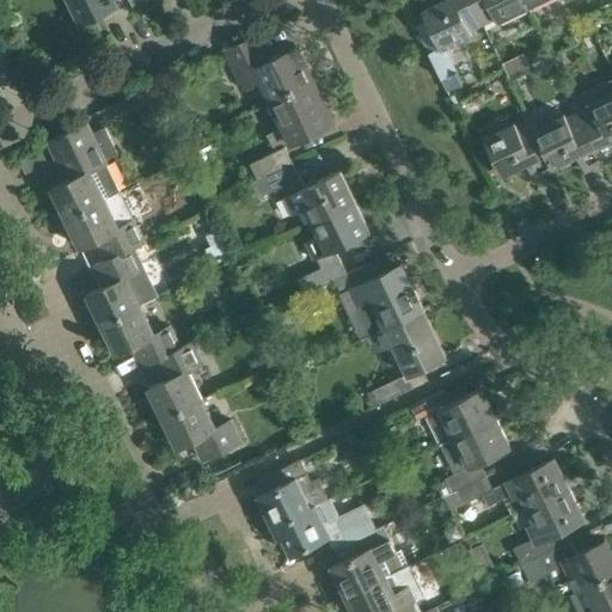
[(67,0),(79,23),(116,6),(112,0),(67,0)]
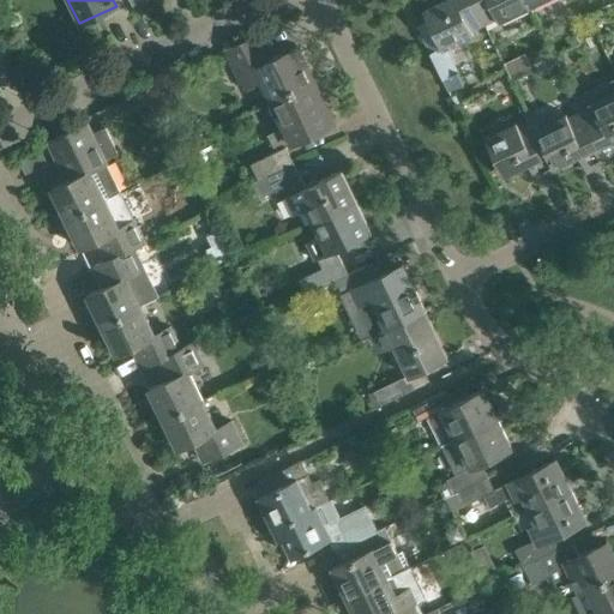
[(417,25),(449,91),(450,91),(459,85),(465,83),(447,46),(474,34),(471,30),(485,24),(473,0),(444,0),(423,11),(428,19),(417,25)]
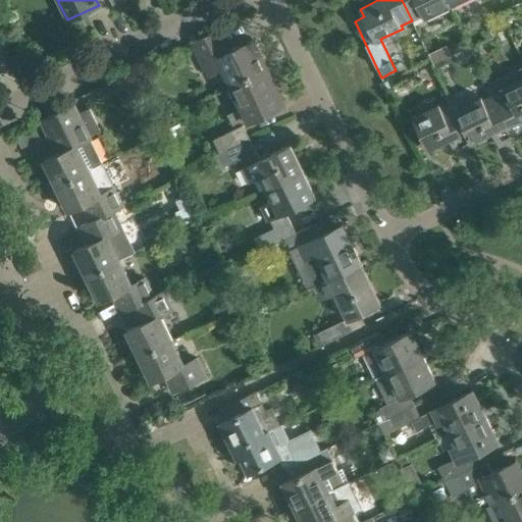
[(402,0),(412,20),(422,15),(424,18),(451,5),(448,0),(402,0)]
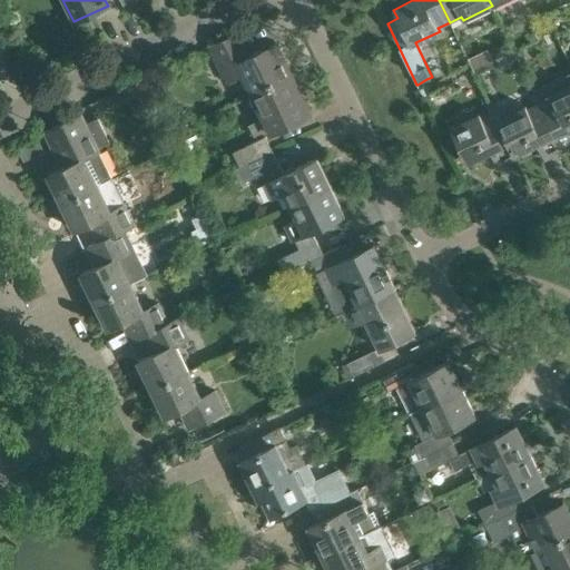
[(243,74),(253,91),(291,72),(275,42),(249,55),(238,31),(210,46),(227,81),(243,74)]
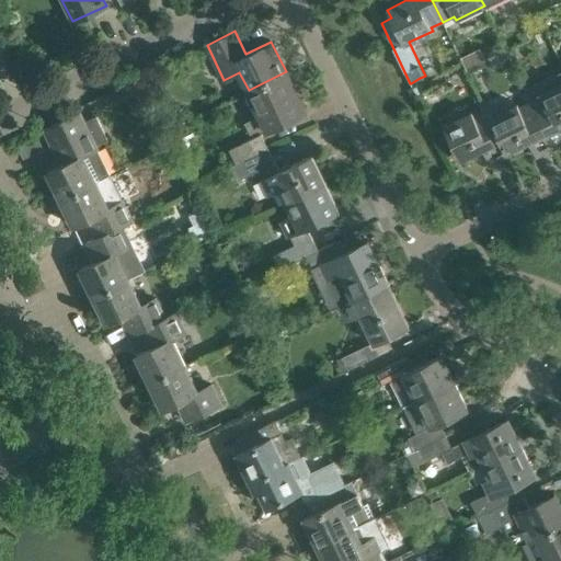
[(501,60),(508,57),(506,52),(503,44),(494,48),(501,60)]
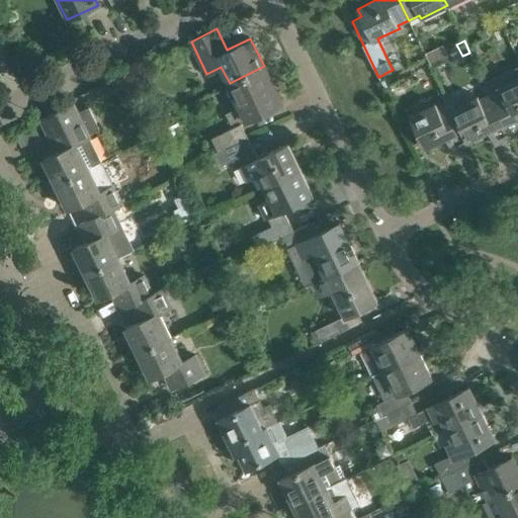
[(282,103),(264,66),(230,83),(240,106),(226,112),(231,123),(245,116),(247,120),(282,103)]
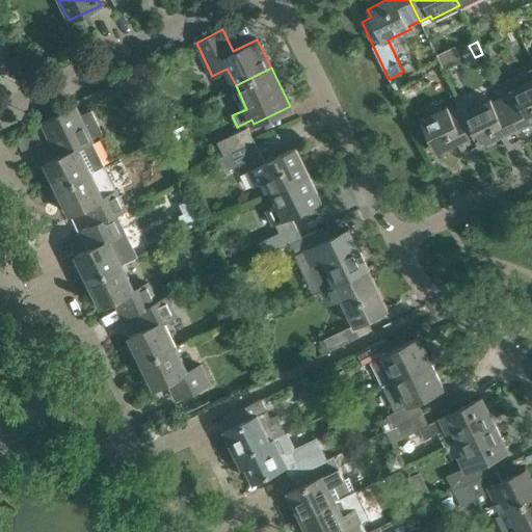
[(531,68),(507,79),(497,84),(503,96),(525,141),(531,137),(531,68)]
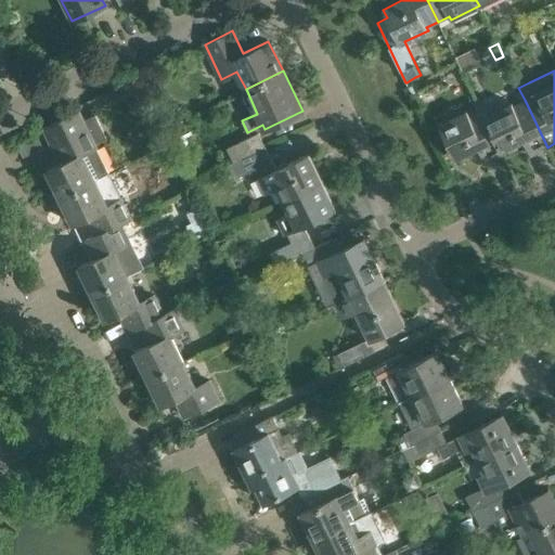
[(130,79),(120,84),(126,95),(136,90),(130,79)]
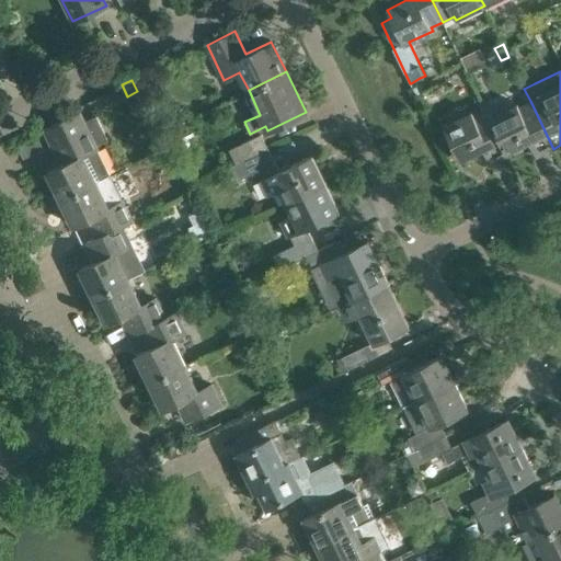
[(553,149),(530,101),(519,106),(517,103),(490,116),(489,116),(506,152),(507,151),(528,141),(536,157),(553,149)]
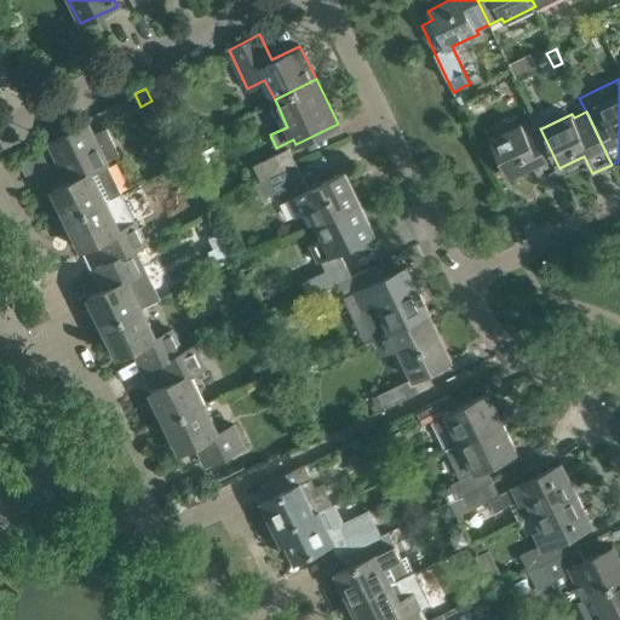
[(562,172),(561,167),(560,168),(540,128),(541,128),(537,120),(523,126),(522,122),(489,137),(509,177),(534,165),(543,182),(562,172)]
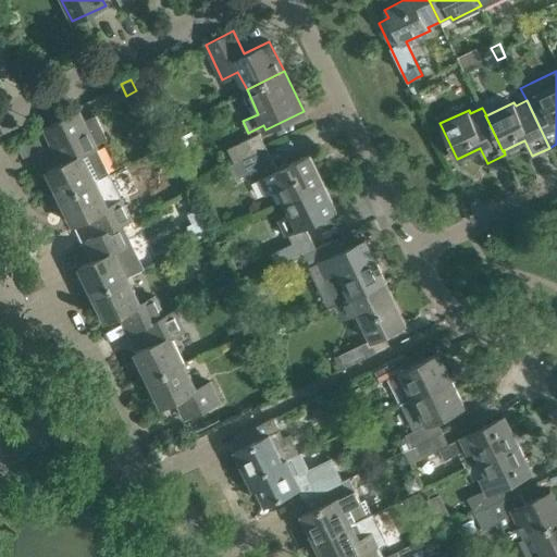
[(60,197),(95,181),(109,173),(95,144),(107,138),(95,114),(84,120),(78,110),(44,127),(61,163),(47,170),(60,197)]
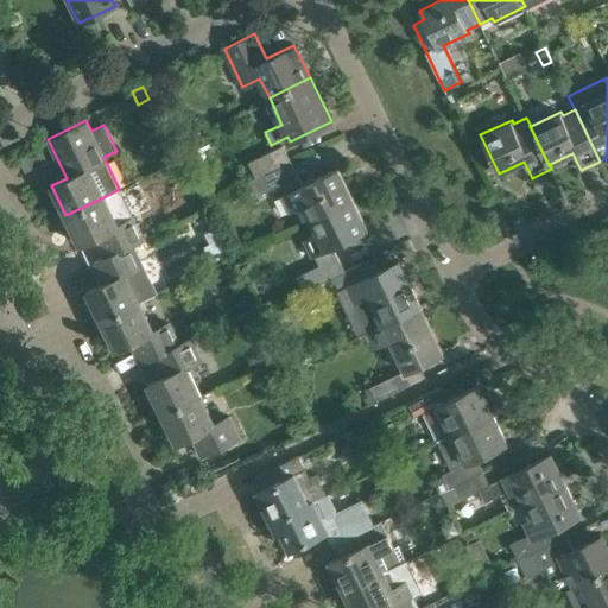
[(248,162),(257,177),(291,160),(283,145),(248,162)]
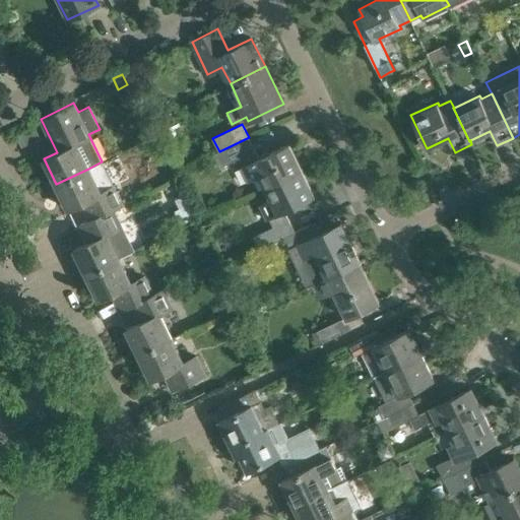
[(260,176),(266,188),(302,170),(288,143),(259,158),(249,137),(219,151),(214,153),(220,167),(240,157),(244,166),(242,167),(249,181),(260,176)]
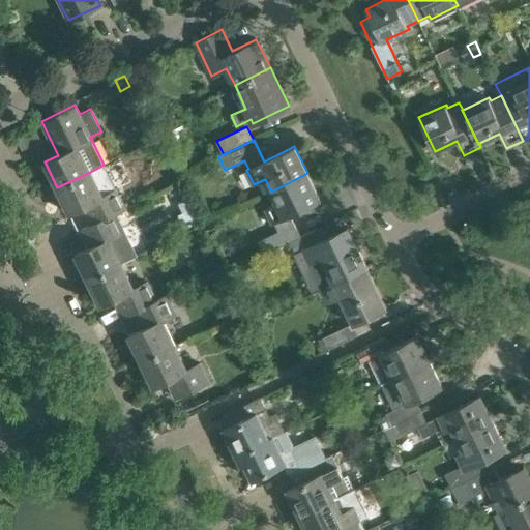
[(125,209),(125,208),(116,189),(102,197),(90,172),(57,187),(69,213),(83,207),(91,224),(92,225),(114,213),(114,214),(125,209)]
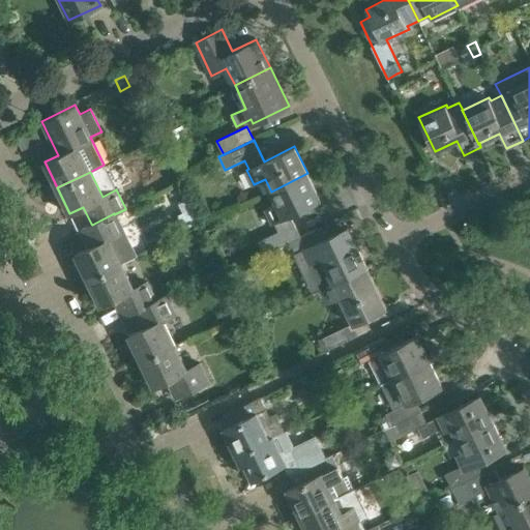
[(307,173),(271,192),(276,203),(265,208),(272,224),(274,223),(278,231),(259,240),(265,254),(290,241),(300,236),(290,214),(321,200),(307,173)]
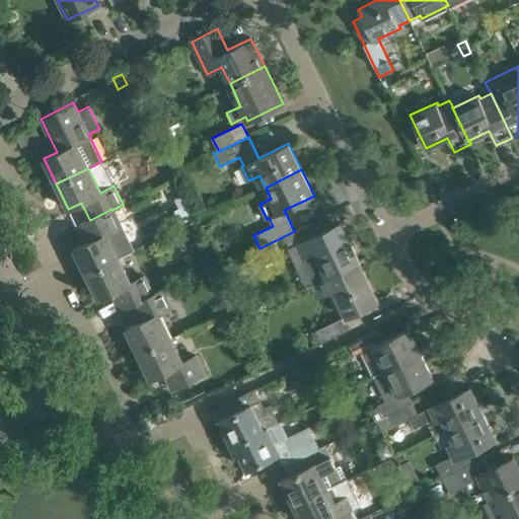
[(74,248),(86,274),(119,257),(132,251),(112,210),(112,209),(90,220),(89,219),(76,226),(85,243),(74,248)]
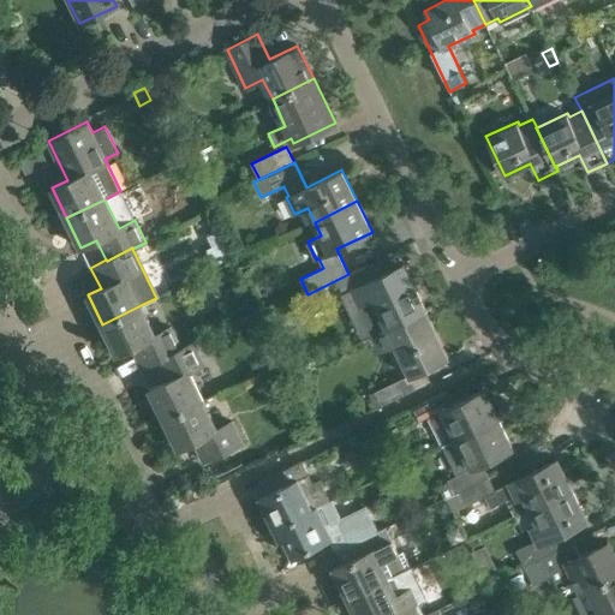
[(374,336),(425,310),(404,264),(372,279),(366,266),(348,274),(336,280),(344,294),(358,287),(364,300),(357,304),(372,336),(374,335),(374,336)]
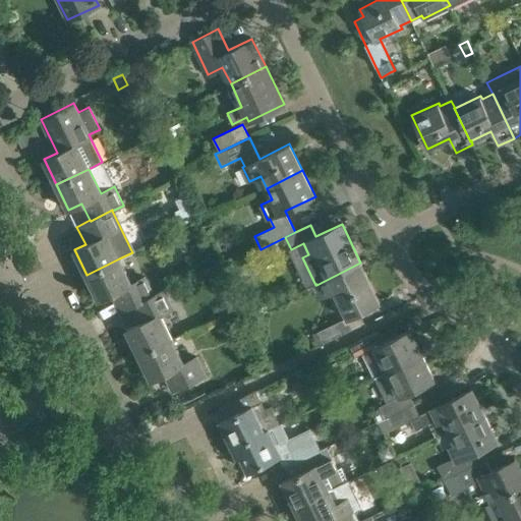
[(153,295),(153,294),(145,277),(131,284),(119,258),(87,275),(99,300),(110,295),(118,312),(131,305),(153,295)]
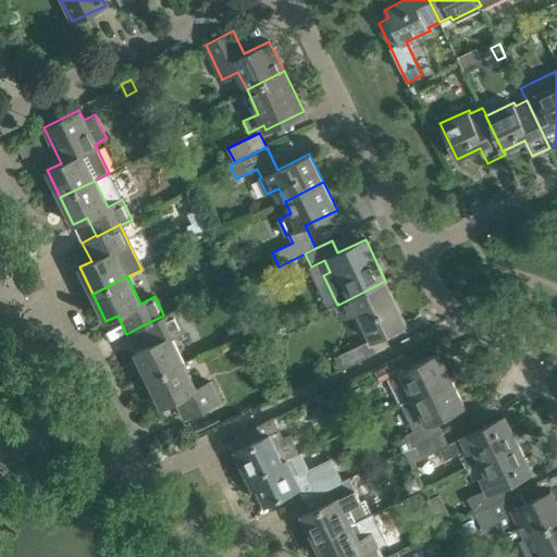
[(385,281),(338,305),(345,318),(360,310),(373,338),(339,355),(345,368),(386,348),(380,336),(406,323),(385,281)]
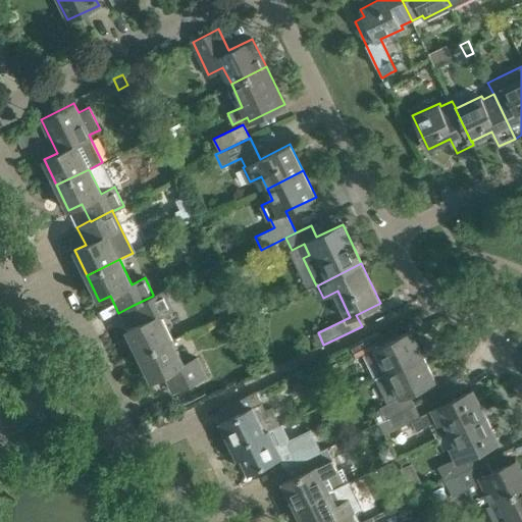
[(126,329),(139,355),(172,340),(160,315),(173,308),(164,290),(153,295),(153,296),(132,306),(140,323),(126,329)]
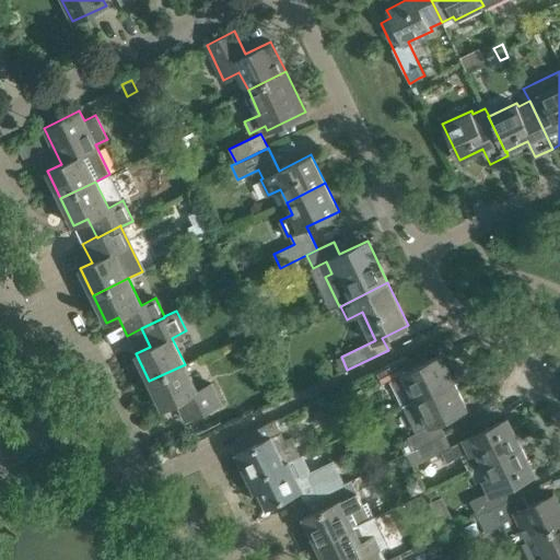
[(454,382),(441,354),(413,368),(407,356),(375,371),(382,384),(389,380),(403,406),(454,382)]
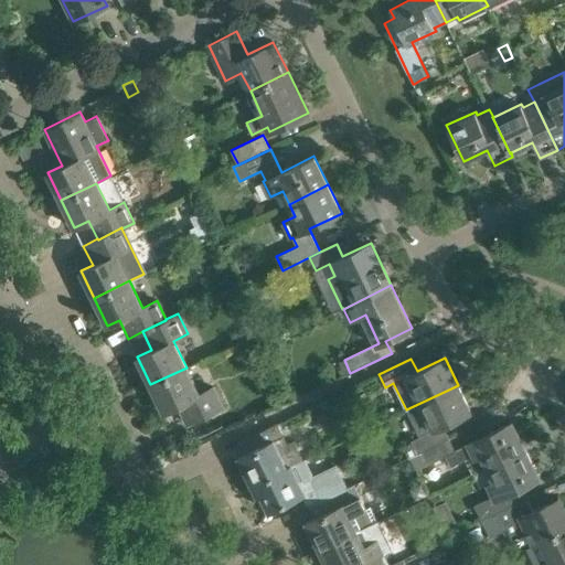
[(199,394),(187,368),(150,384),(163,412),(178,405),(188,424),(223,407),(213,387),(199,394)]
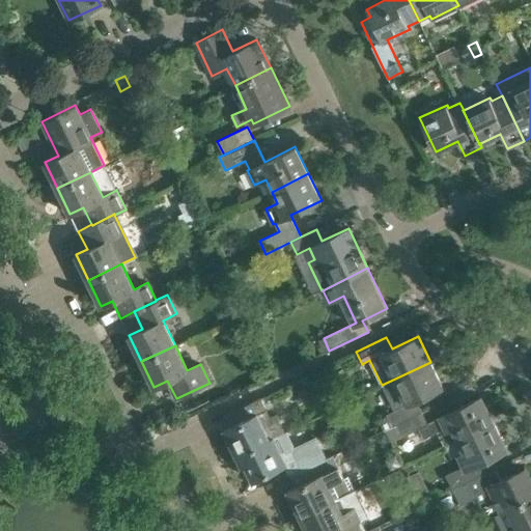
[(430,362),(382,385),(394,410),(386,414),(392,425),(395,424),(422,412),(416,399),(443,387),(430,362)]
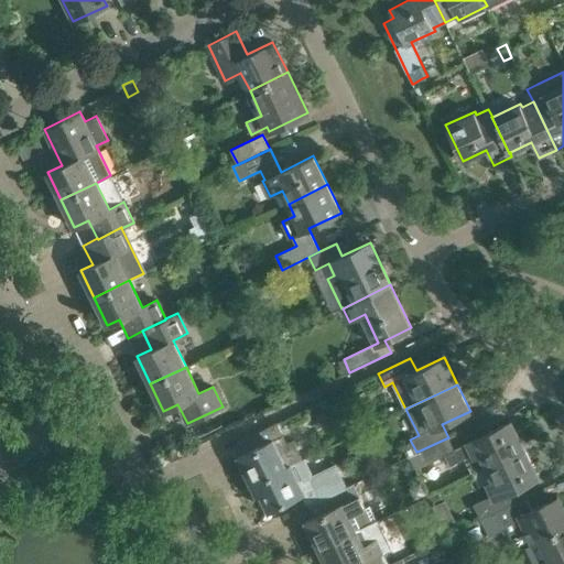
[(335,393),(323,400),(328,412),(336,414),(343,411),(335,394),(335,393)]
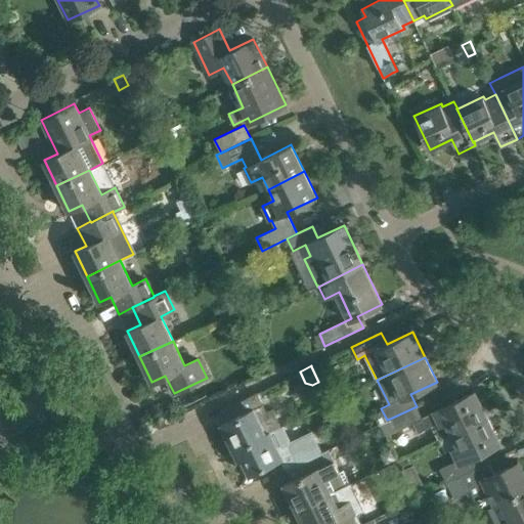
[(417,406),(390,419),(396,430),(413,423),(418,432),(432,425),(439,440),(452,434),(487,418),(474,391),(422,417),(417,406)]
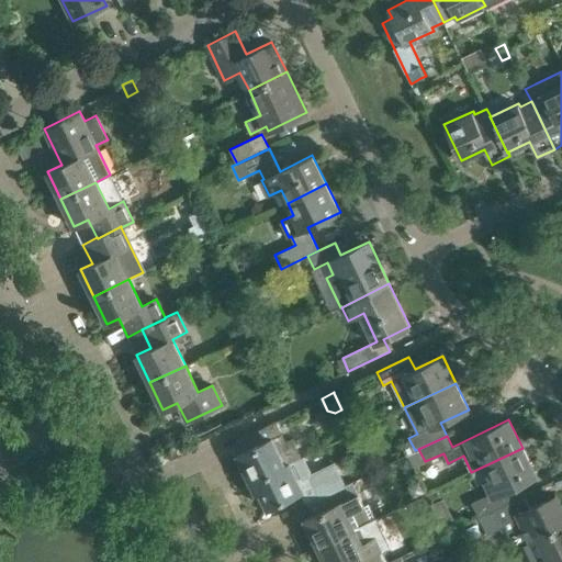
[(285,441),(274,420),(236,439),(242,451),(236,454),(249,482),(289,463),(301,458),(292,438),(285,441)]
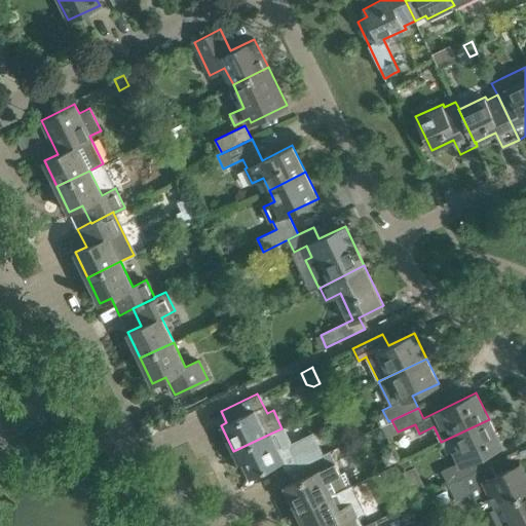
[(459,461),(442,470),(448,484),(464,476),(490,463),(492,462),(487,452),(501,445),(489,419),(454,436),(460,448),(454,451),(459,461)]
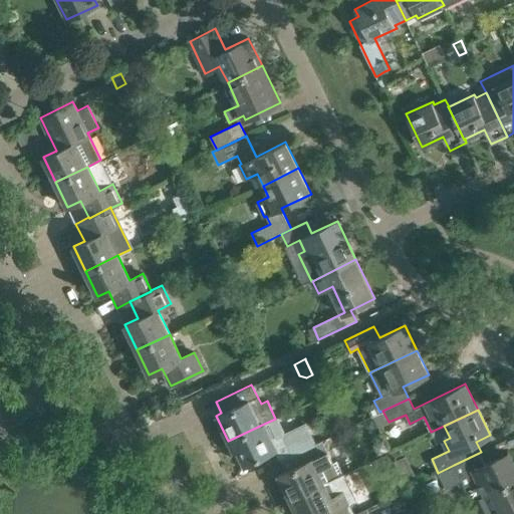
[(281,460),(293,454),(314,443),(304,423),(272,439),(264,424),(228,441),(234,451),(237,449),(244,464),(276,449),(281,460)]
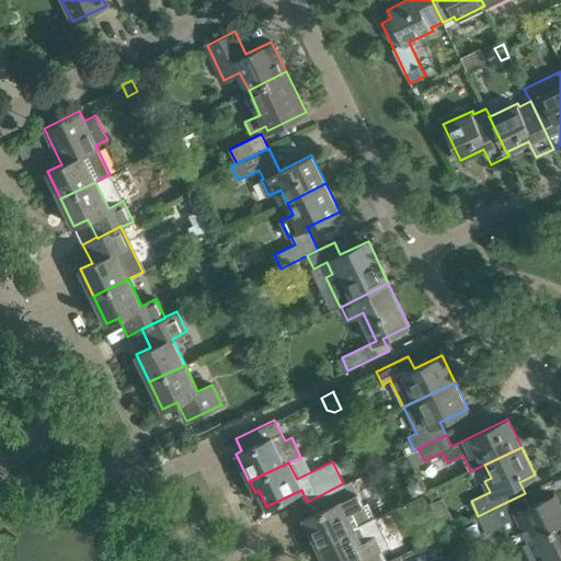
[(343,483),(320,495),(325,507),(304,517),(317,546),(354,527),(375,517),(367,502),(363,504),(352,480),(343,483)]
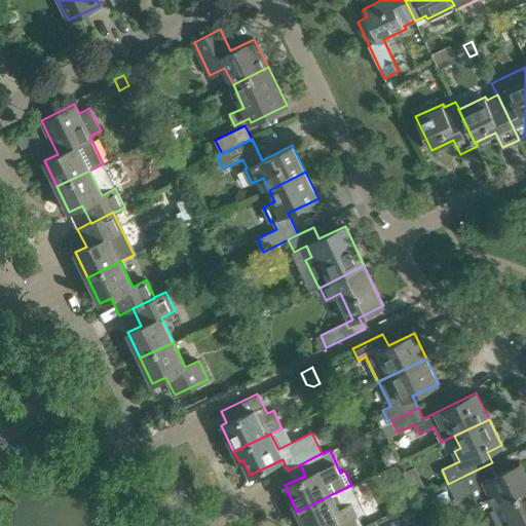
[(464,476),(448,484),(456,500),(473,492),(476,498),(490,492),(497,508),(525,492),(525,476),(520,463),(496,476),(490,463),(464,476)]
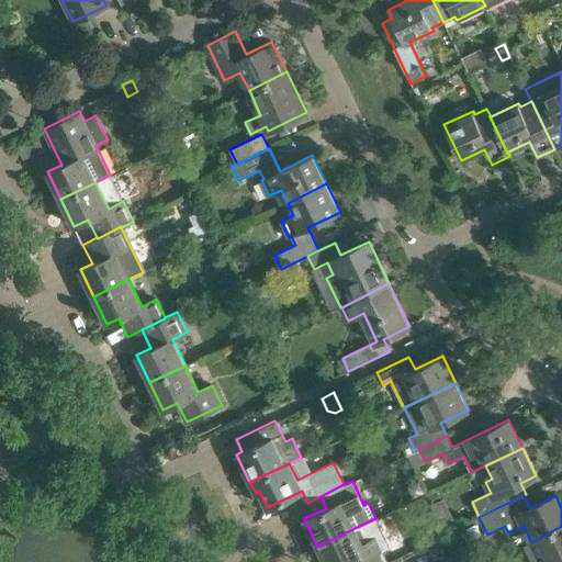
[(561,561),(561,526),(531,542),(525,546),(531,561),(561,561)]
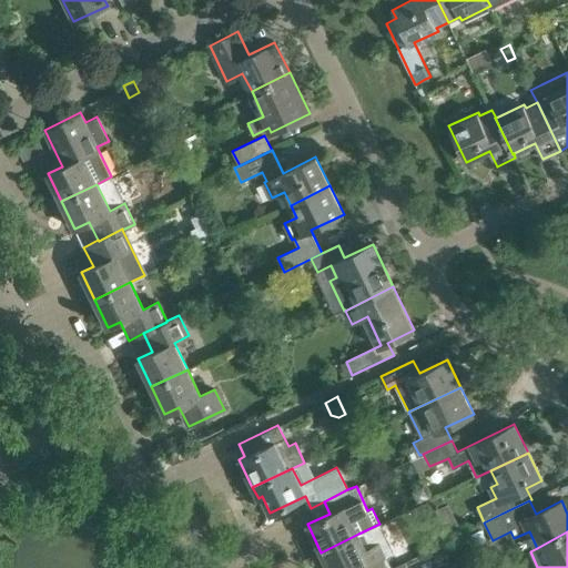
[(358,534),(321,553),(328,567),(389,567),(391,567),(378,543),(365,549),(358,534)]
